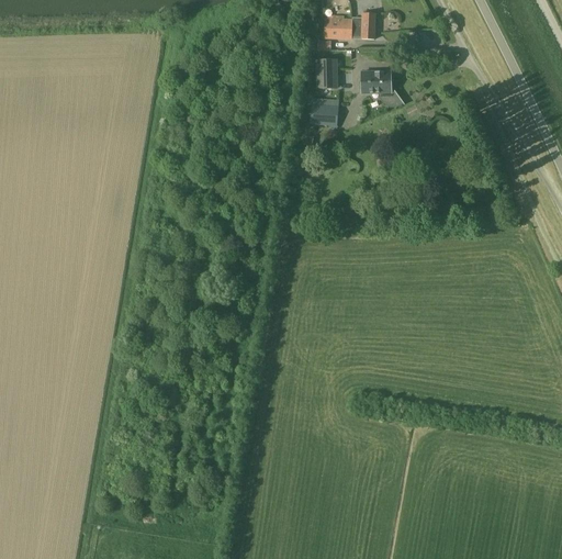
[(374,37),(375,11),(362,11),(362,17),(352,17),(352,18),(325,17),(324,36),(351,37),(351,36),(374,37)]
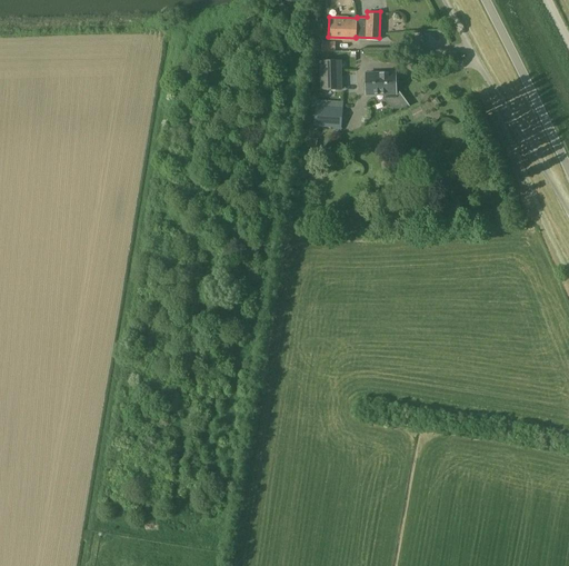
[(321,39),(321,49),(335,49),(335,40),(321,39)]
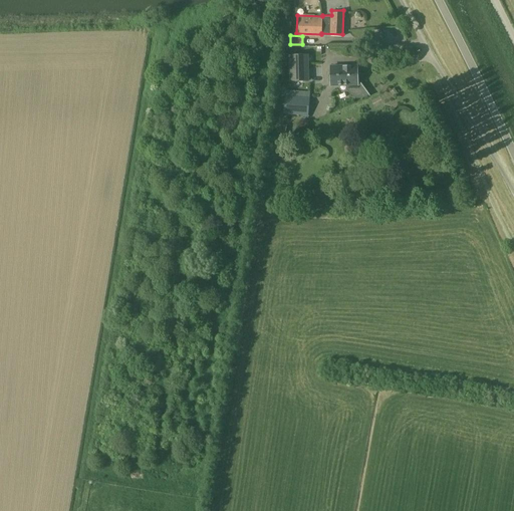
[(291,80),(307,79),(306,53),(290,54),(291,80)]
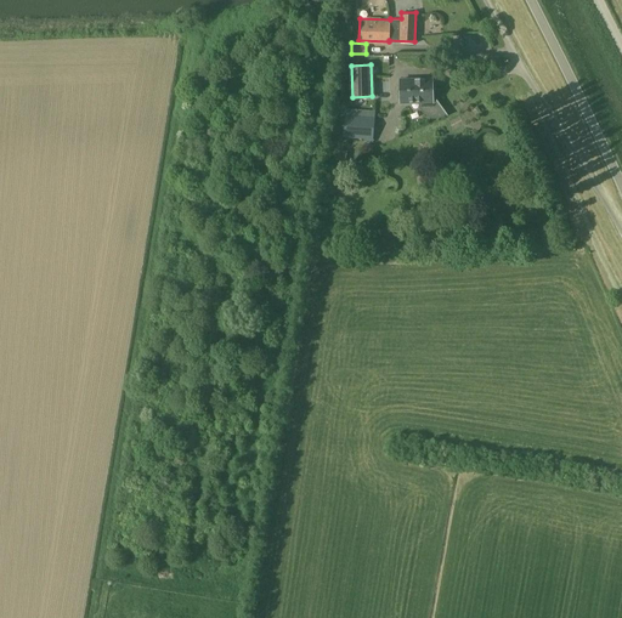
[(401,100),(422,100),(422,101),(423,102),(423,103),(424,106),(424,107),(425,108),(427,109),(428,111),(430,111),(431,112),(433,112),(435,113),(436,113),(437,113),(440,112),(441,112),(442,111),(444,111),(446,114),(447,113),(436,97),(433,98),(433,78),(400,79),(401,100)]
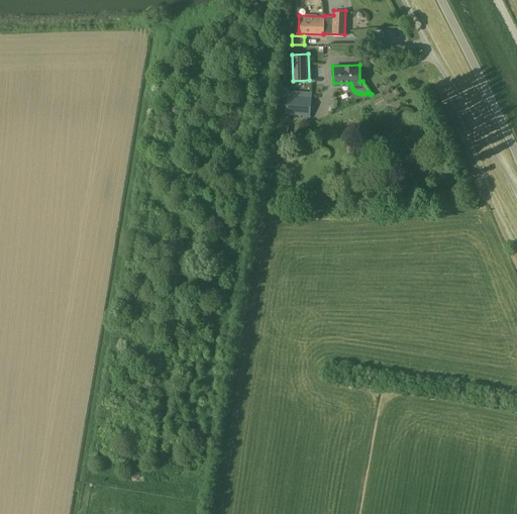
[(287,95),(285,114),(310,116),(312,97),(287,95)]
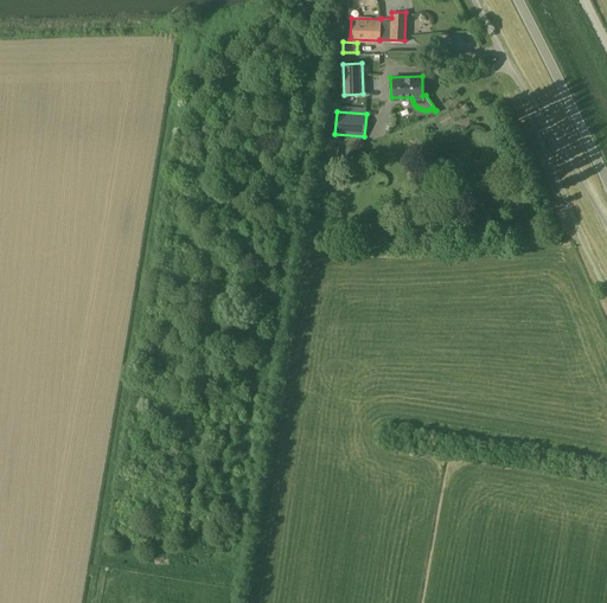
All buildings are outlined.
